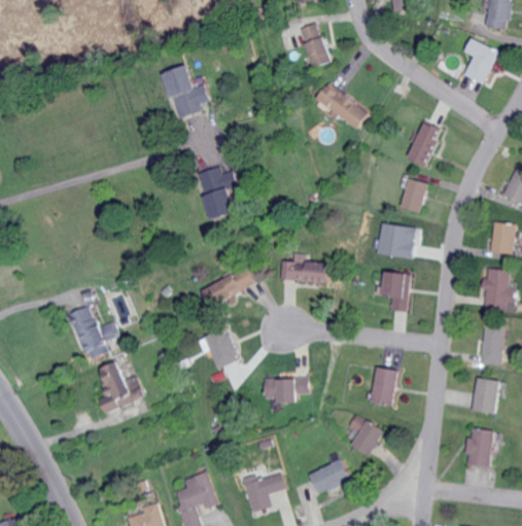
[(410,0),(401,0),(393,1),(394,12),(412,9),(410,0)]
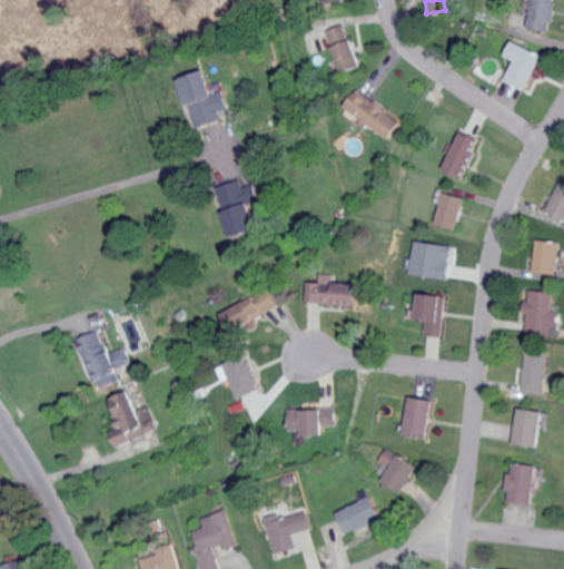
[(551,0),(542,0),(526,0),(526,31),(550,32),(551,0)]
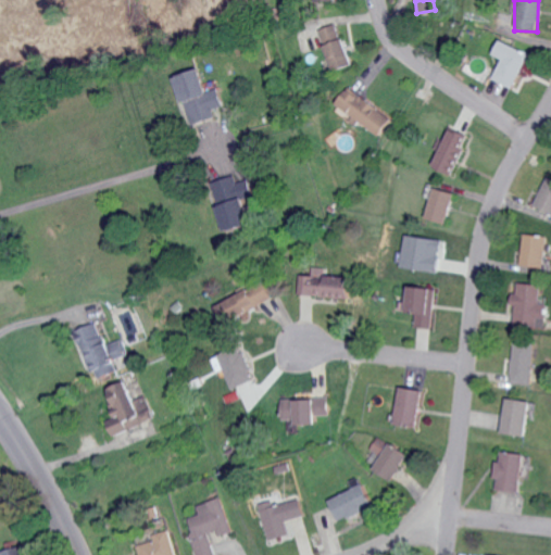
[(342,38),(339,40),(333,24),(316,30),(333,72),(352,64),(342,38)]
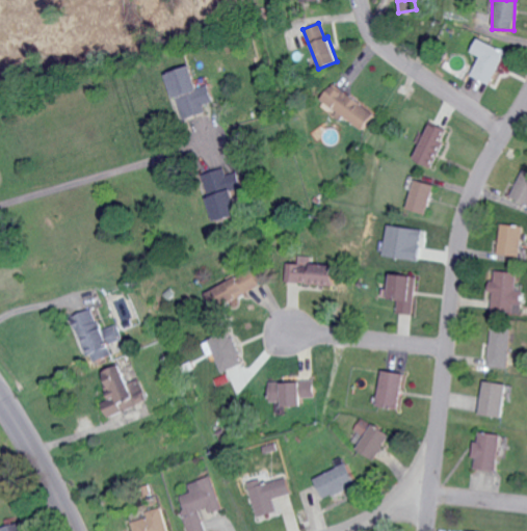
[(470,77),(490,85),(503,51),(475,40),(469,53),(478,57),(470,77)]
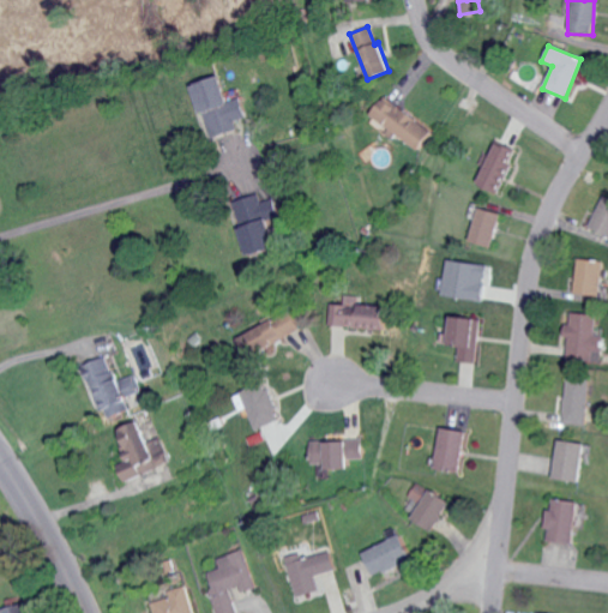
[(228,102),(221,77),(193,85),(209,138),(239,130),(236,121),(246,119),(240,98),(228,102)]
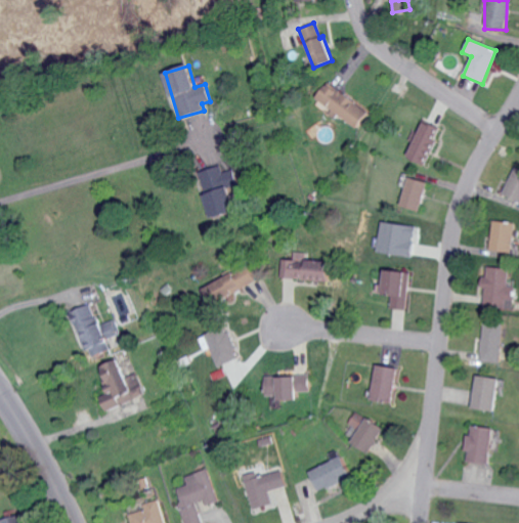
[(325,84),(314,100),(357,128),(369,111),(325,84)]
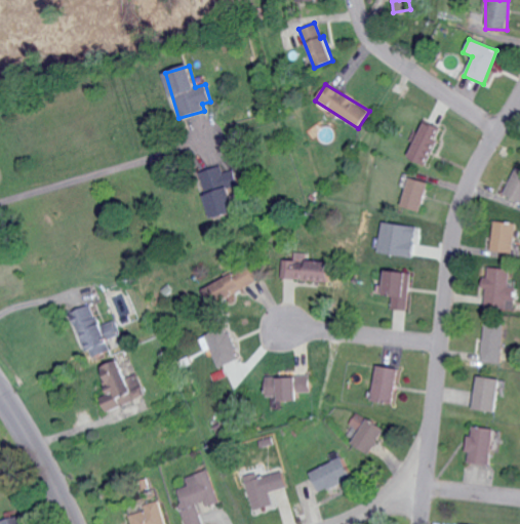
[(406,158),(423,165),(439,129),(418,120),(409,139),(413,142),(406,158)]
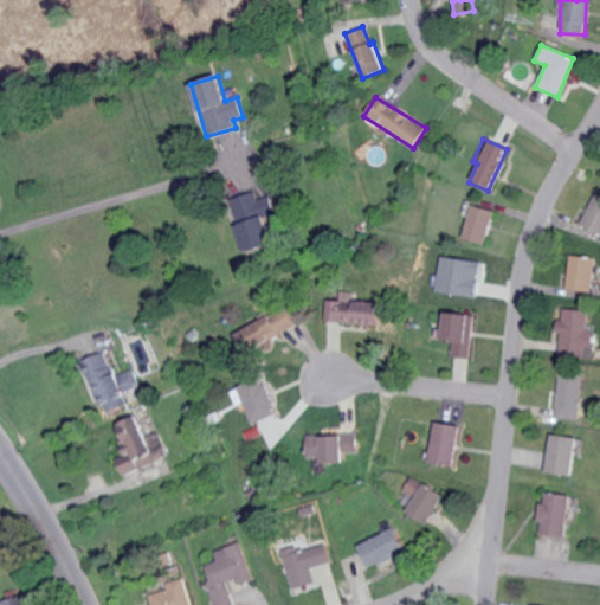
[(228,200),(245,255),(271,246),(255,192),(228,200)]
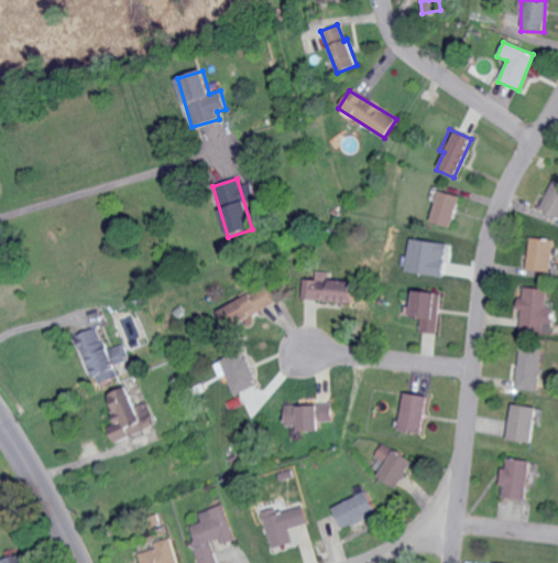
[(538,209),(557,218),(557,183),(551,180),(538,209)]
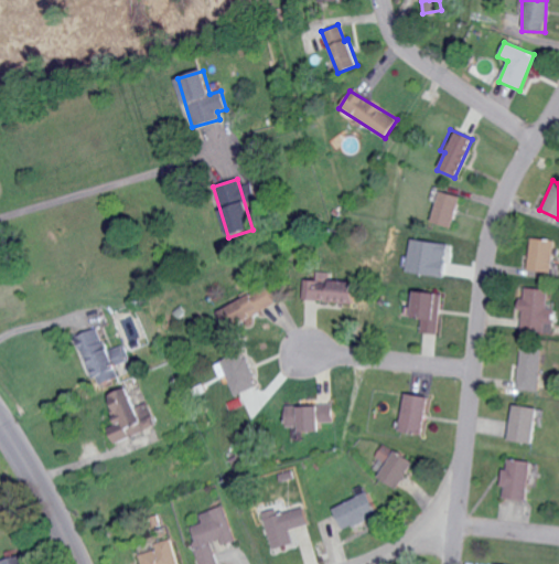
[(450,229),(459,197),(438,191),(429,223),(450,229)]
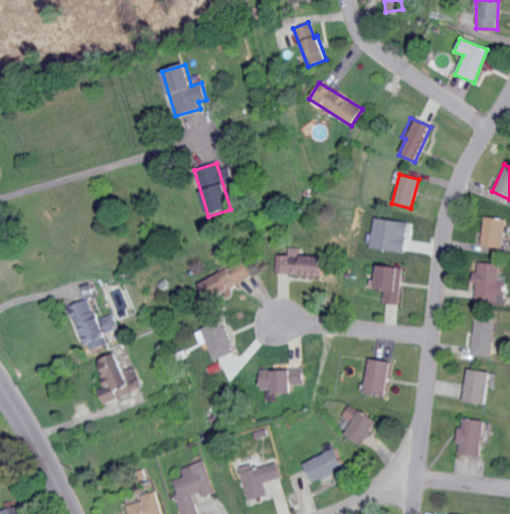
[(407,223),(373,217),(368,247),(401,253),(407,223)]
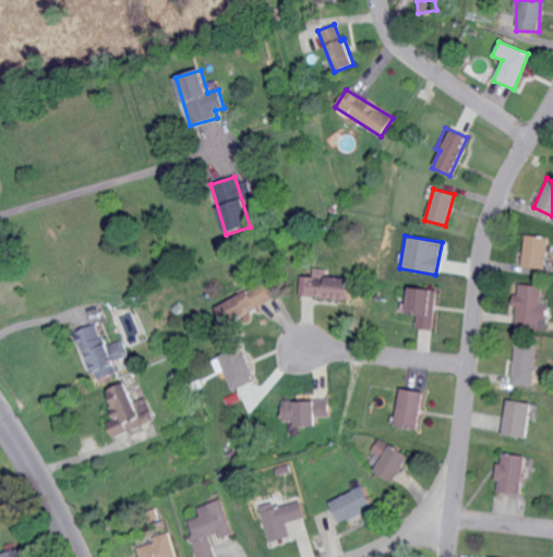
[(543,271),(545,238),(523,237),(520,269),(543,271)]
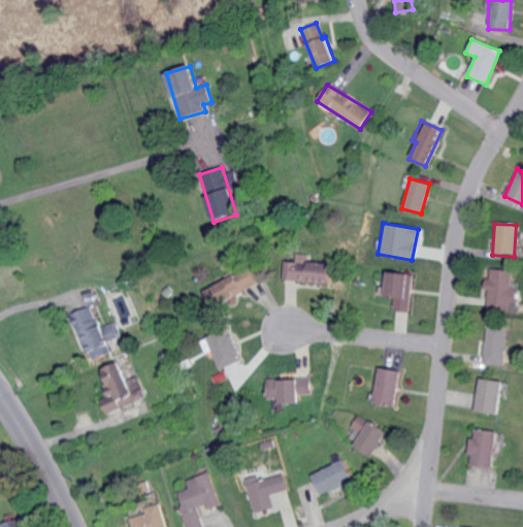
[(330,264),(280,262),(280,281),(329,284),(330,264)]
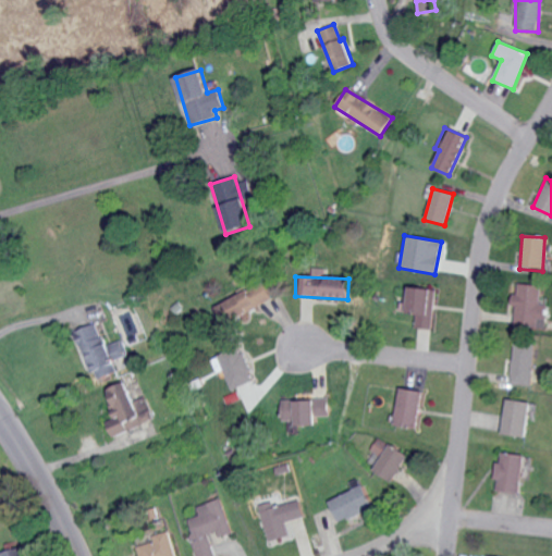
[(212,308),(221,325),(270,300),(260,282),(212,308)]
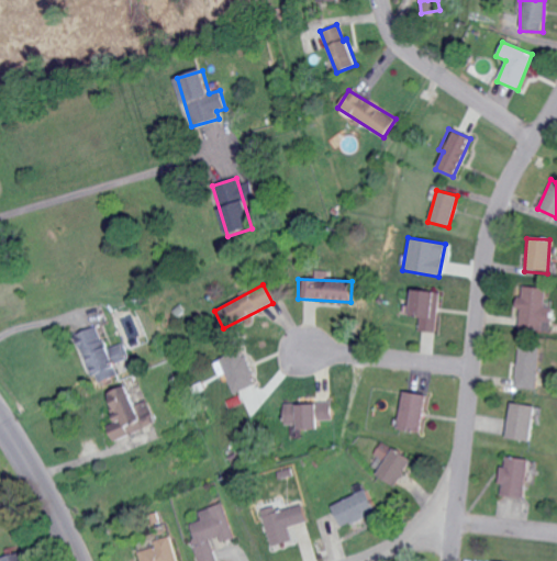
[(544,289),(521,285),(515,327),(547,332),(552,302),(543,300),(544,289)]
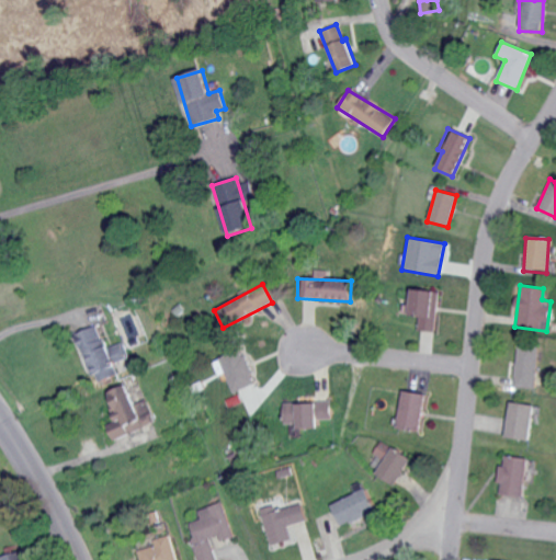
[(415,330),(431,333),(438,294),(411,289),(408,316),(417,317),(415,330)]
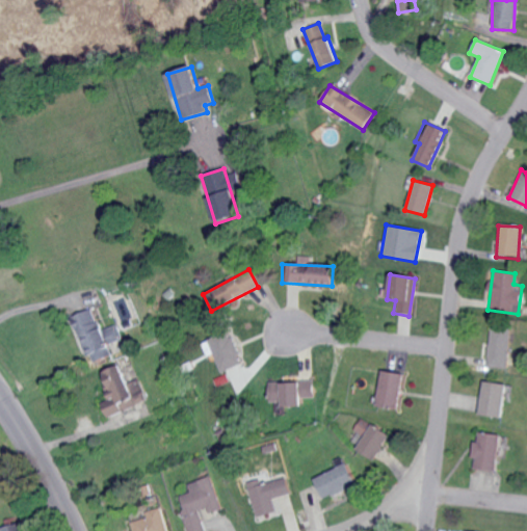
[(109,356),(105,345),(120,340),(114,325),(97,332),(89,310),(70,317),(86,365),(109,356)]
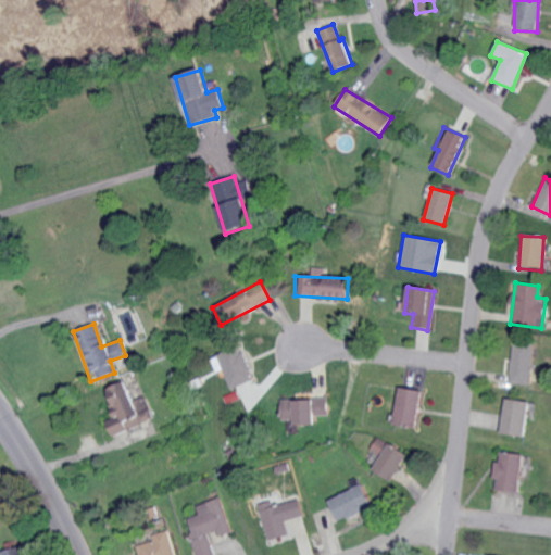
[(528,386),(530,343),(509,342),(506,385),(528,386)]
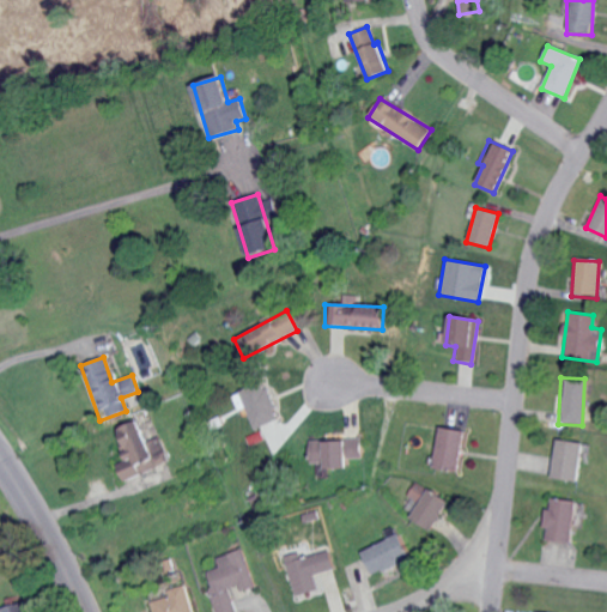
[(244,408),(254,430),(278,419),(261,382),(231,395),(238,411),(244,408)]
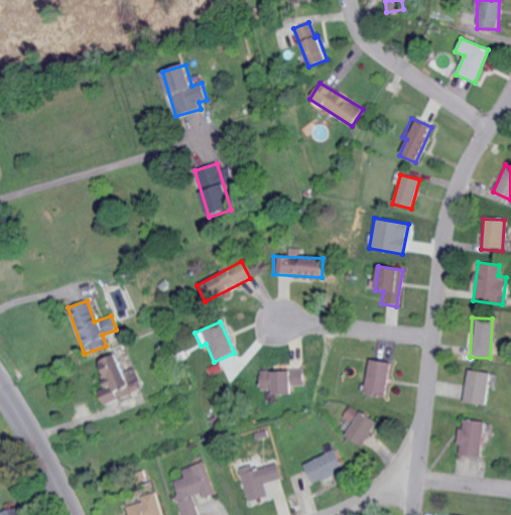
[(140,390),(132,368),(122,372),(115,355),(99,361),(108,386),(97,391),(102,405),(140,390)]
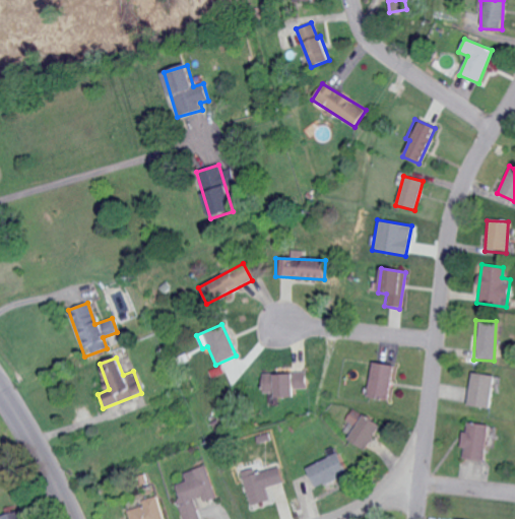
[(392,365),(372,364),(369,397),(389,399),(392,365)]
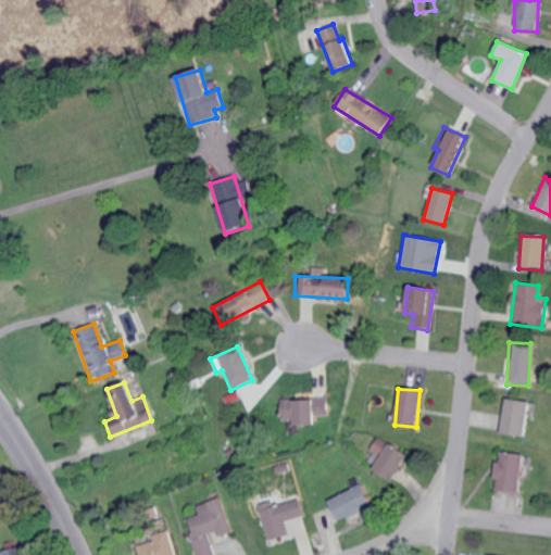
[(280,421),(295,420),(295,426),(316,426),(315,417),(328,416),(327,396),(293,398),(293,400),(279,400),(280,421)]
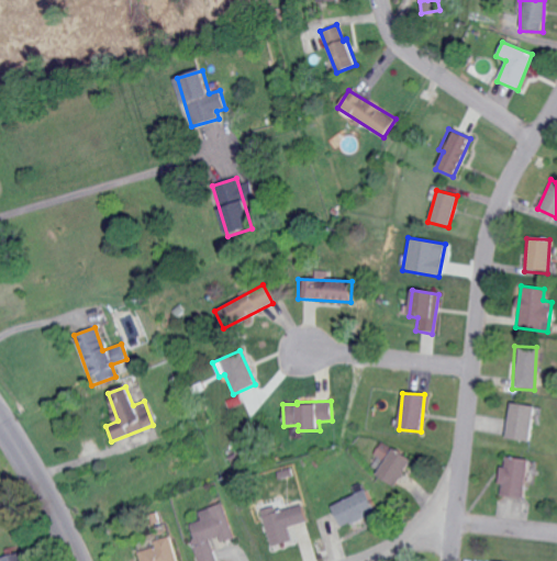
[(531,441),(533,405),(509,404),(507,439),(531,441)]
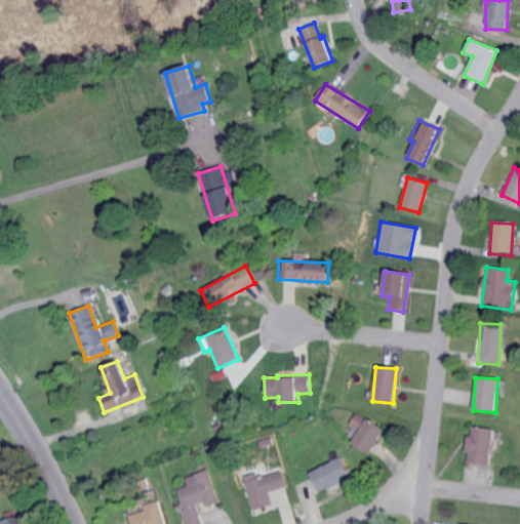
[(347,426),(357,432),(350,444),(367,455),(383,430),(353,413),(347,426)]
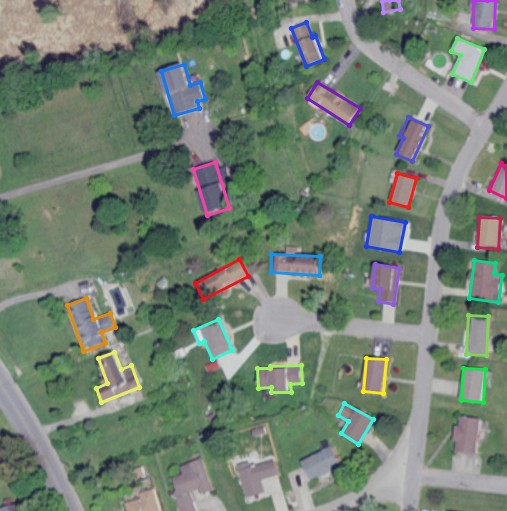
[(477,419),(456,417),(452,452),(474,454),(477,419)]
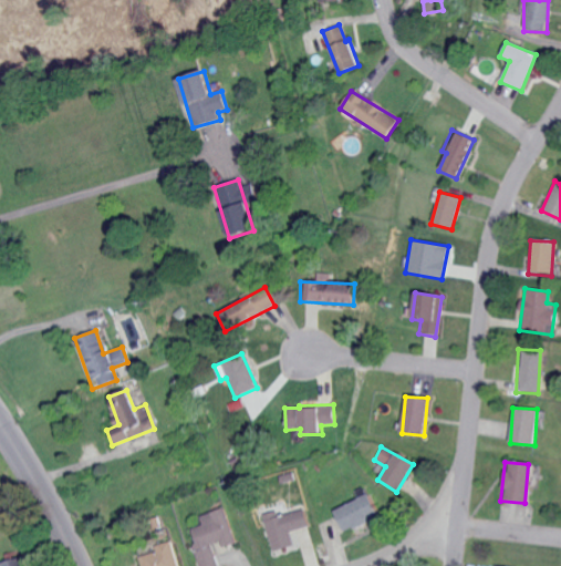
[(344,534),(378,517),(367,494),(333,511),(344,534)]
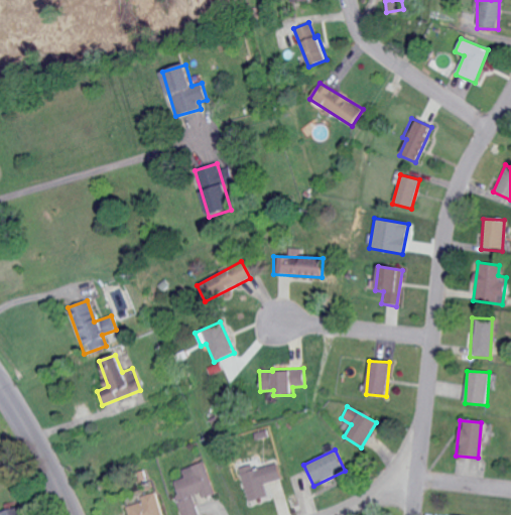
[(213,495),(202,463),(180,470),(183,479),(173,482),(178,495),(174,497),(180,514),(198,514),(190,496),(200,493),(201,498),(213,495)]
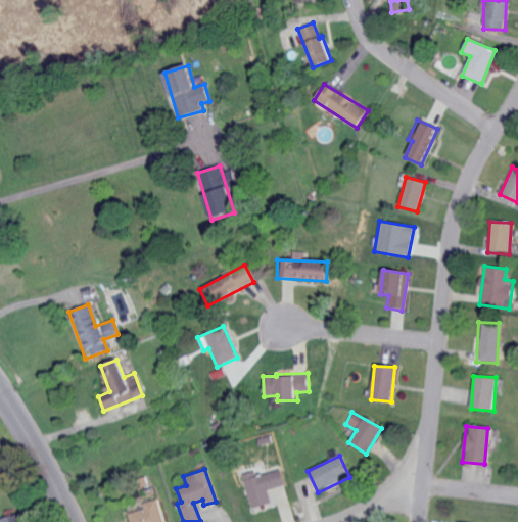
[(248,509),(269,505),(266,489),(282,486),(278,469),(241,477),(248,509)]
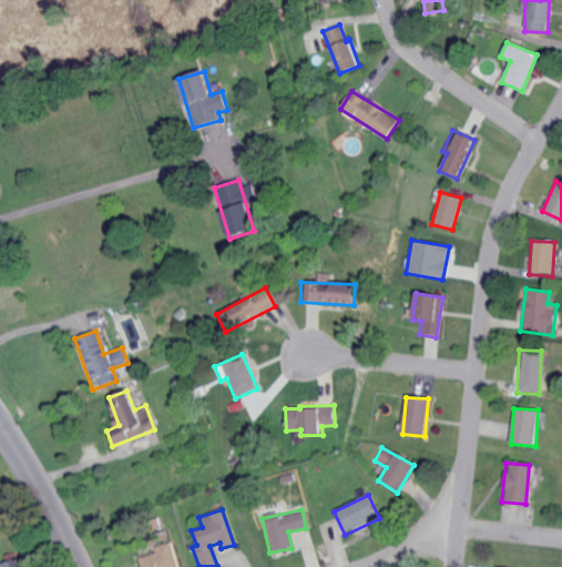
[(175,566),(170,543),(152,547),(154,554),(136,558),(139,566),(175,566)]
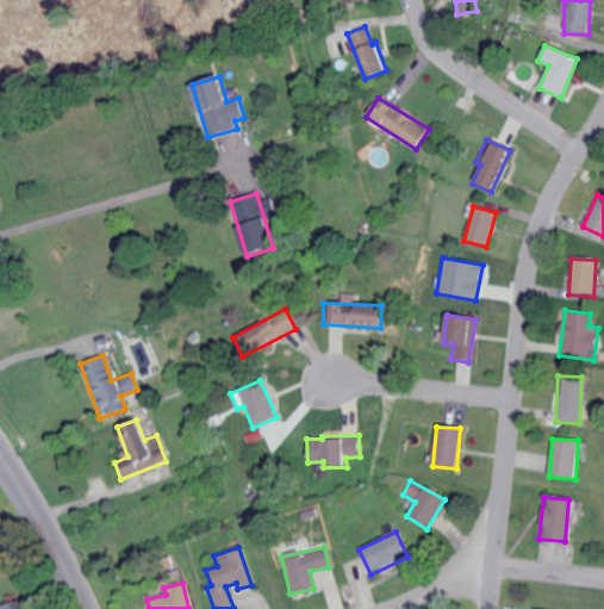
All buildings are outlined.
